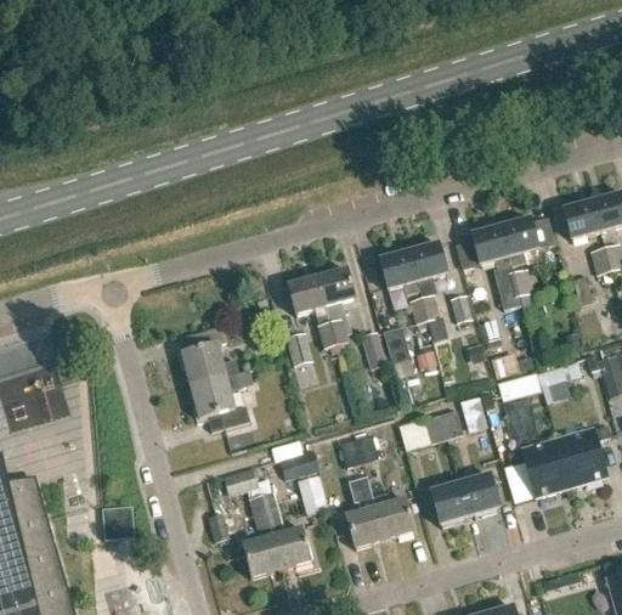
[(592,199),(600,230),(621,224),(621,192),(621,191),(592,199)]
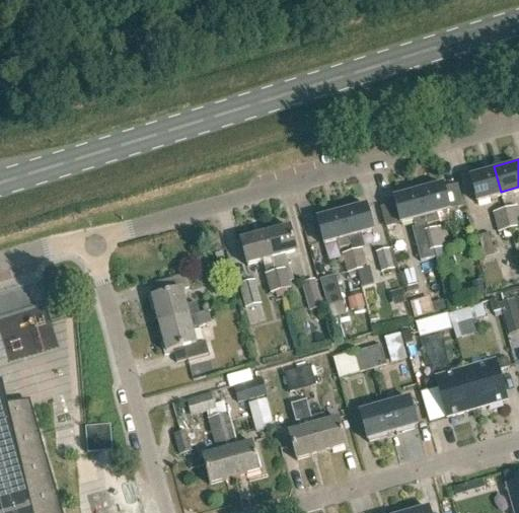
[(501,192),(494,166),(469,173),(476,199),(501,192)]
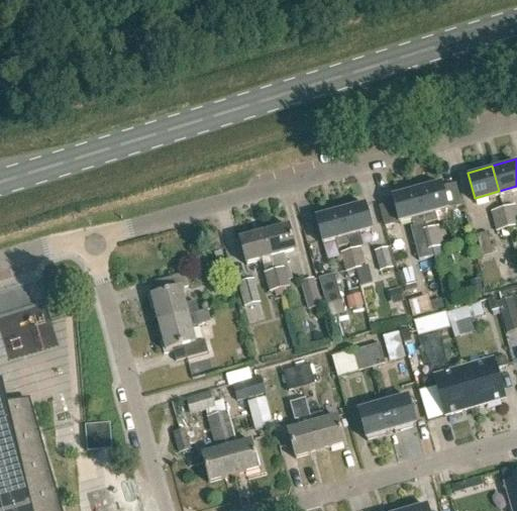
[(416,187),(425,220),(437,216),(435,209),(447,205),(440,180),(416,187)]
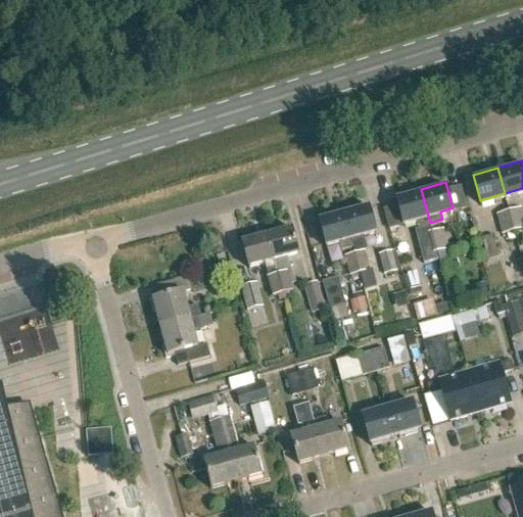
[(403,222),(417,218),(419,226),(430,223),(421,189),(396,195),(403,222)]
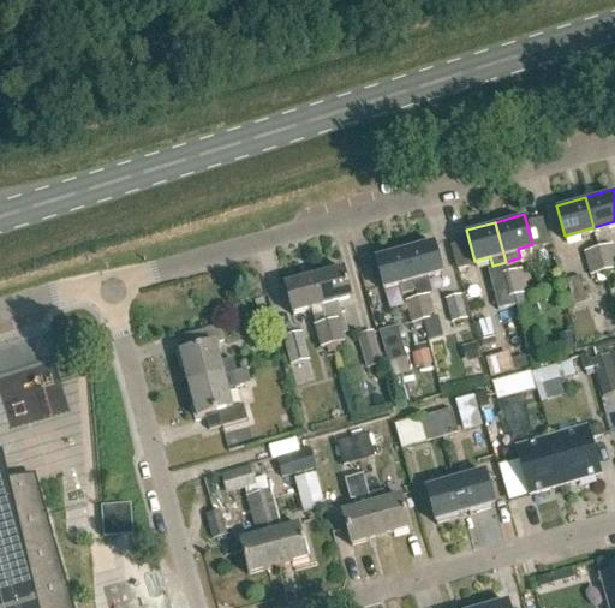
[(404,246),(415,286),(417,293),(431,288),(427,273),(441,269),(433,239),(404,246)]
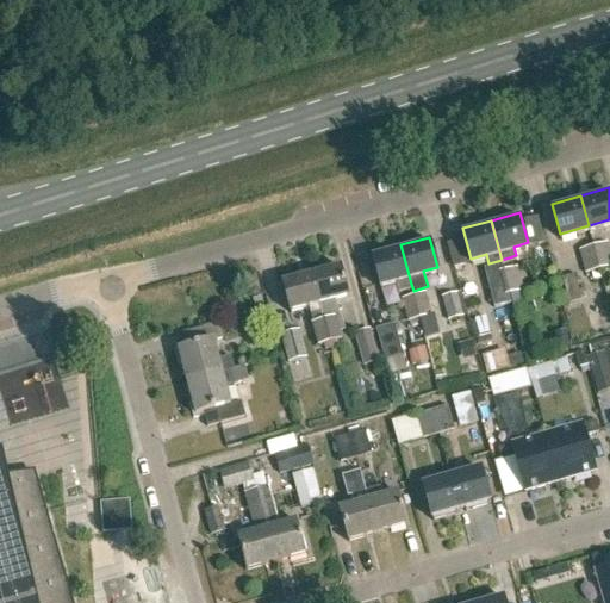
[(593,242),(599,266),(609,262),(609,247),(608,238),(593,242)]
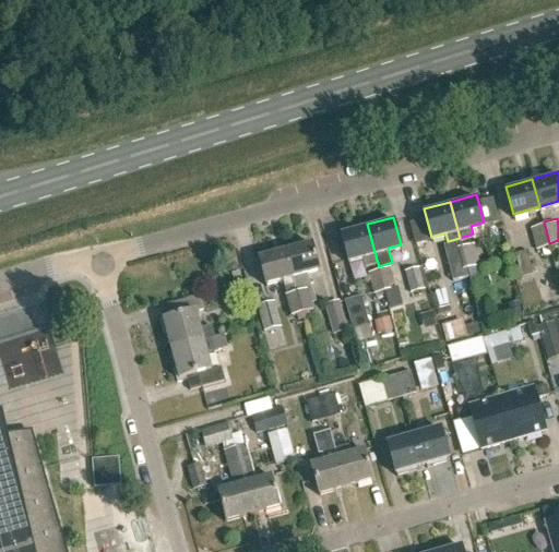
[(536,247),(549,243),(544,222),(531,226),(536,247)]
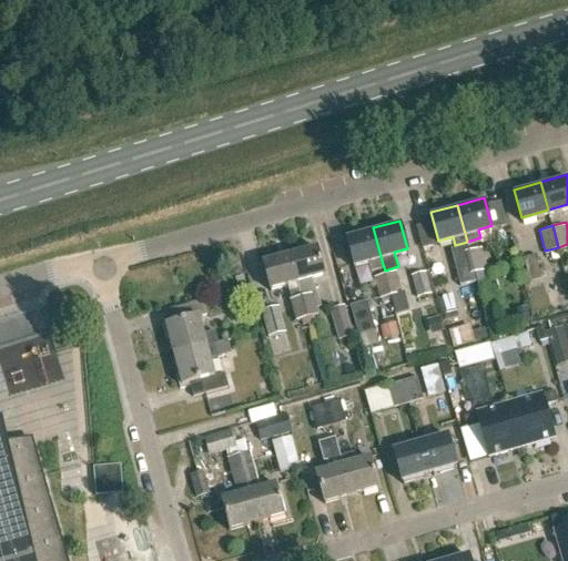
[(383,264),(373,227),(346,235),(354,263),(368,259),(371,267),(383,264)]
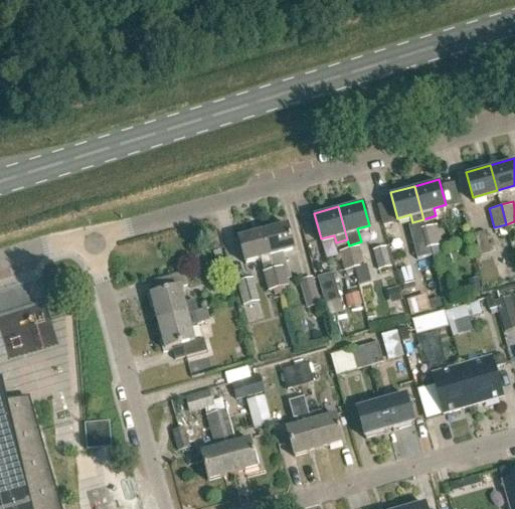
[(431,244),(425,225),(423,219),(412,222),(412,221),(408,222),(417,256),(433,251),(431,244)]
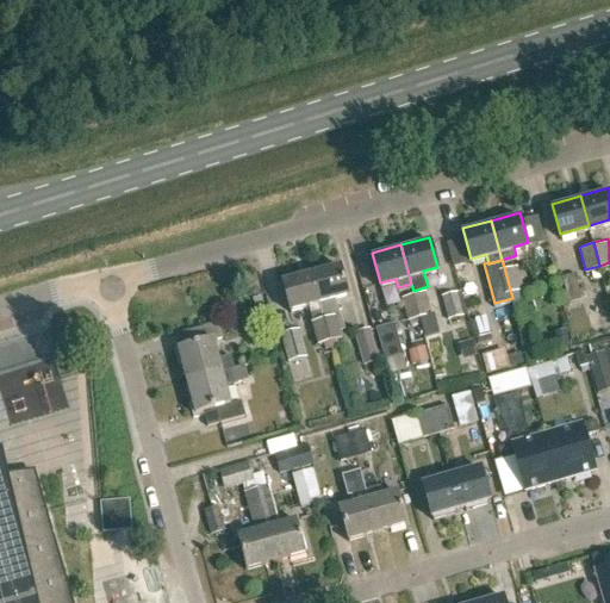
[(311,269),(331,343),(337,341),(336,336),(341,335),(335,314),(340,312),(335,296),(348,292),(340,261),(311,269)]
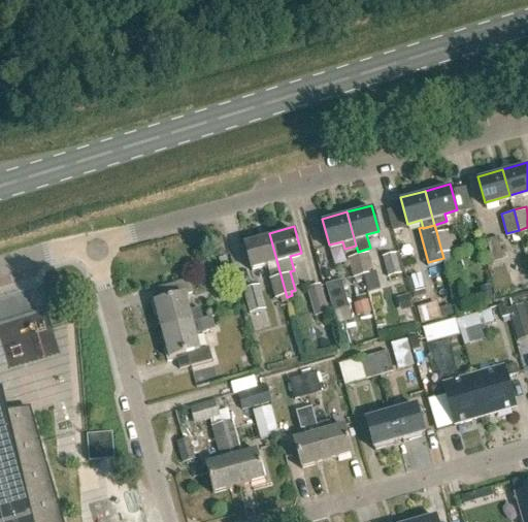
[(448,228),(436,231),(441,251),(453,248),(448,228)]
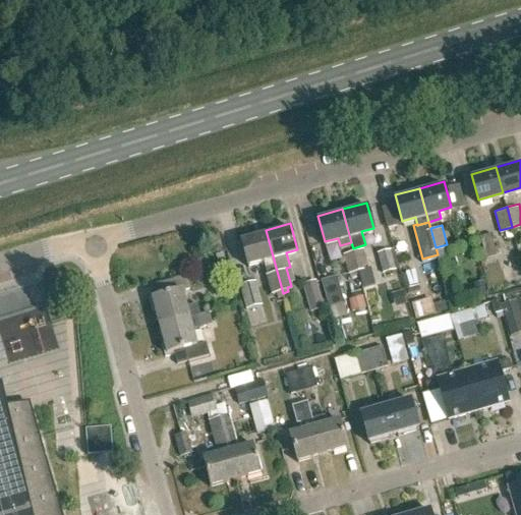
[(278,294),(283,293),(266,230),(241,237),(248,263),(272,255),(276,269),(267,272),(272,291),(277,290),(278,294)]
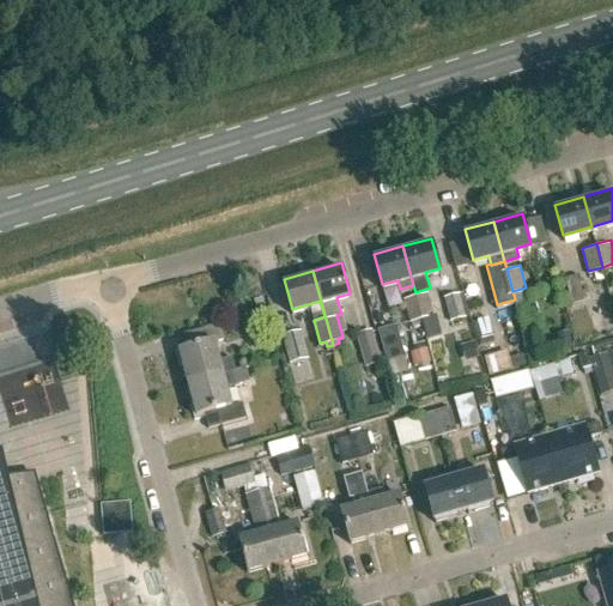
[(572,300),(584,297),(578,272),(565,274),(572,300)]
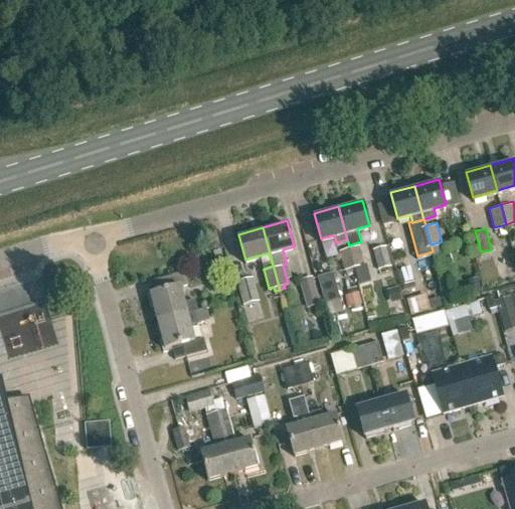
[(349,245),(354,266),(364,263),(359,243),(349,245)]
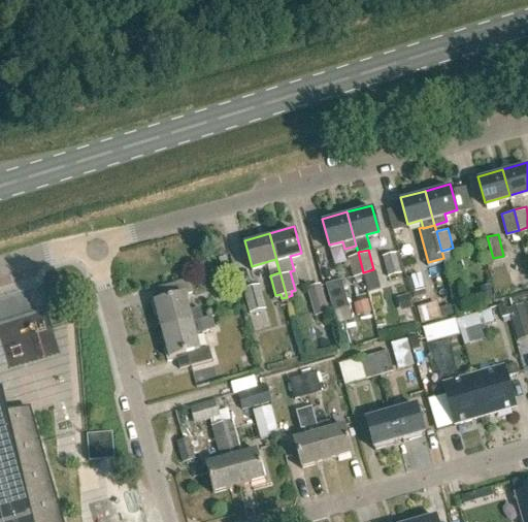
[(388,273),(401,270),(395,250),(383,254),(388,273)]
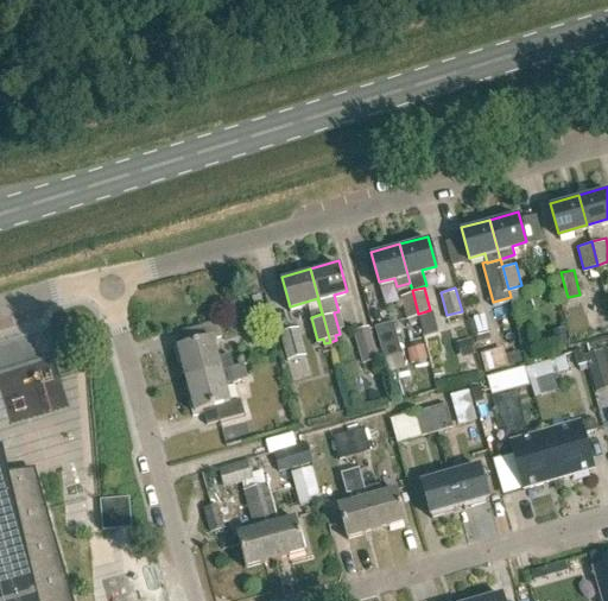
[(406,317),(418,314),(412,290),(400,293),(406,317)]
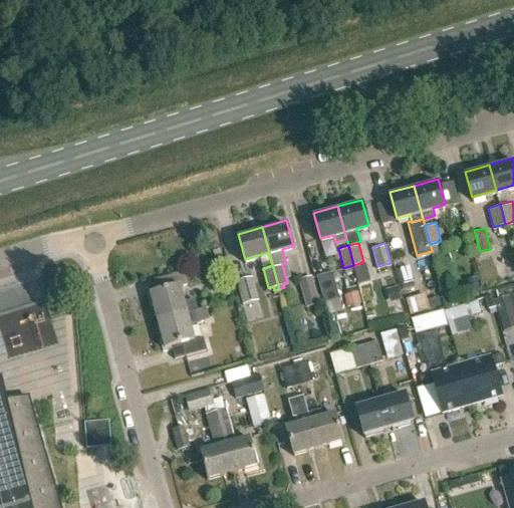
[(213,248),(216,259),(223,258),(220,246),(213,248)]
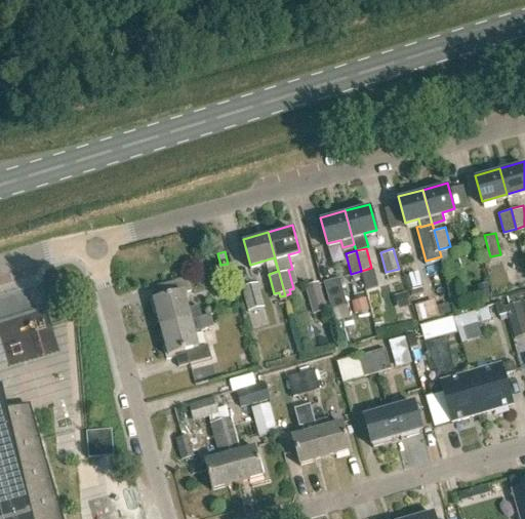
[(339,273),(323,277),(330,307),(347,302),(339,273)]
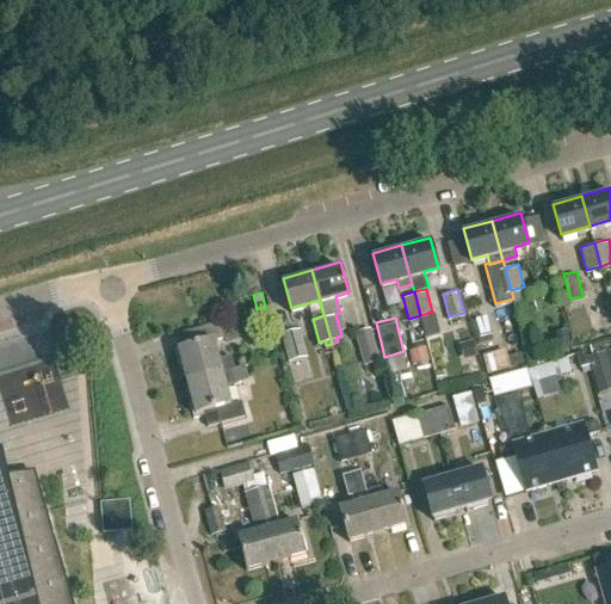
[(187,377),(235,364),(232,351),(218,355),(213,336),(223,333),(220,319),(183,328),(185,340),(176,344),(179,359),(181,358),(187,377)]
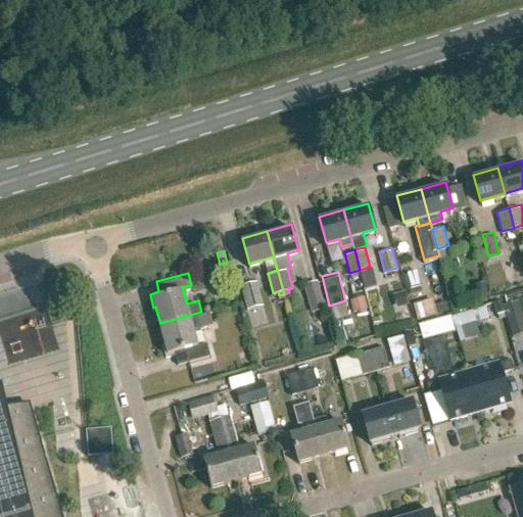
[(257,278),(240,282),(247,307),(264,302),(257,278)]
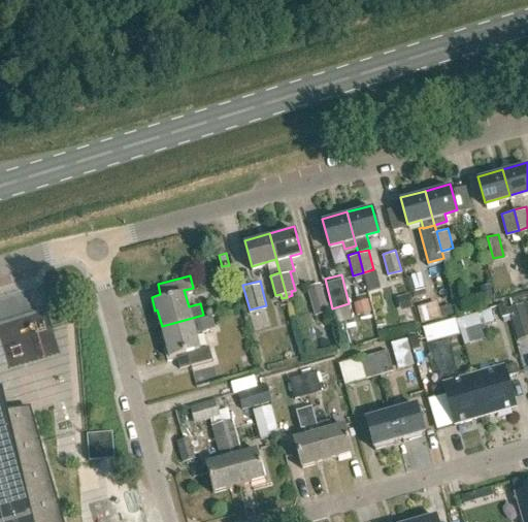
[(315,313),(328,310),(321,283),(308,286),(315,313)]
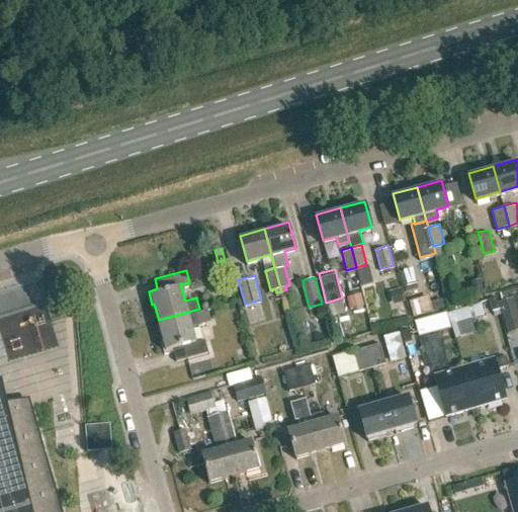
[(479,278),(472,280),(476,290),(482,289),(479,278)]
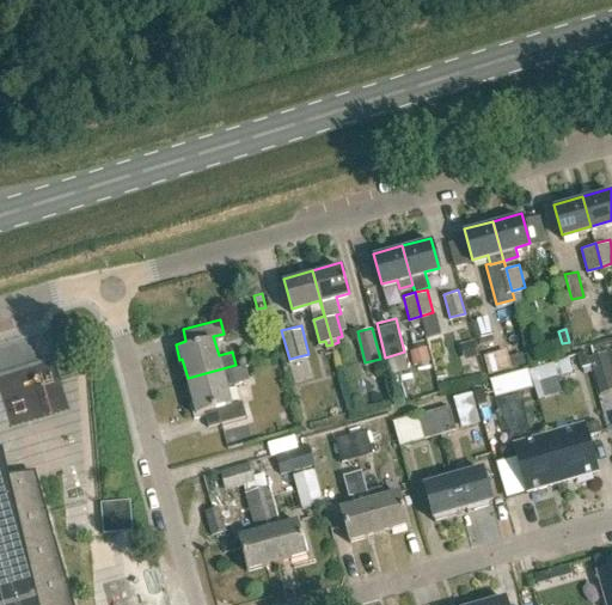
[(611,336),(589,343),(591,343),(592,348),(593,353),(598,352),(600,350),(606,348),(611,347),(611,336)]
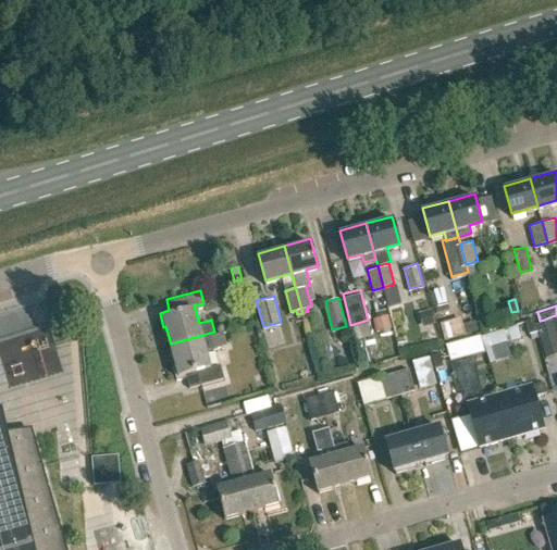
[(426,322),(435,320),(431,307),(422,309),(426,322)]
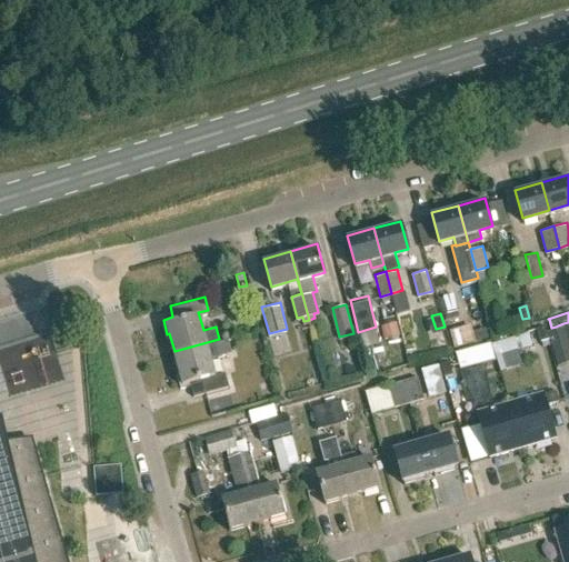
[(397,318),(381,322),(385,335),(400,331),(397,318)]
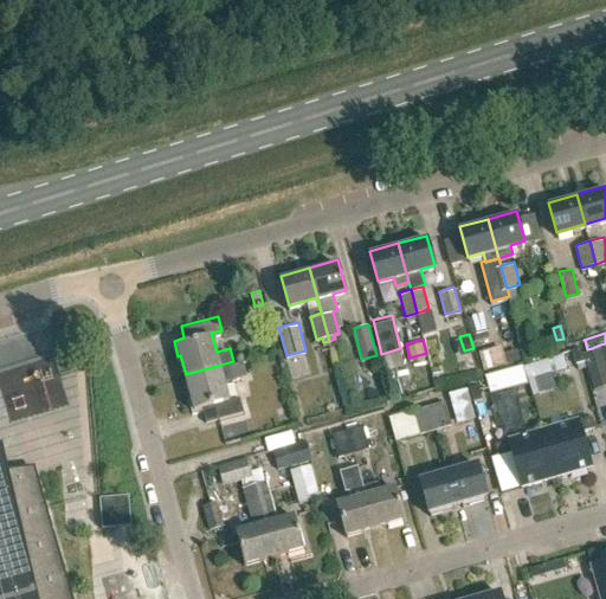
[(581,345),(573,347),(577,361),(585,359),(582,350),(581,345)]
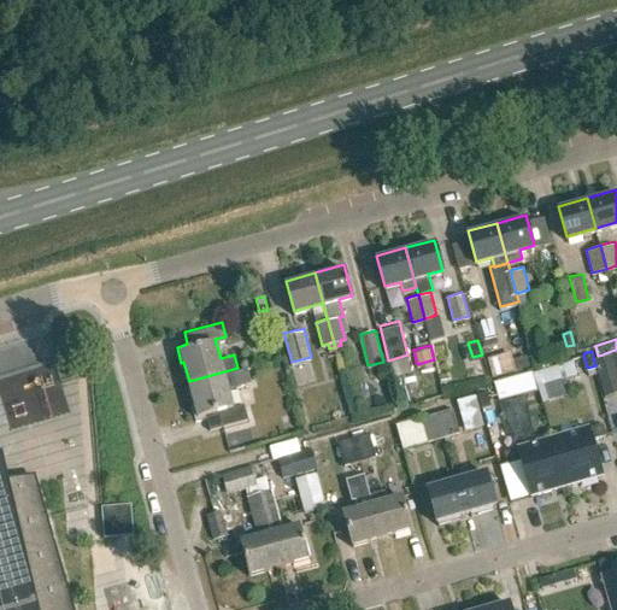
[(598,356),(593,357),(595,365),(598,373),(604,394),(616,389),(616,370),(611,351),(605,353),(603,355),(598,356)]
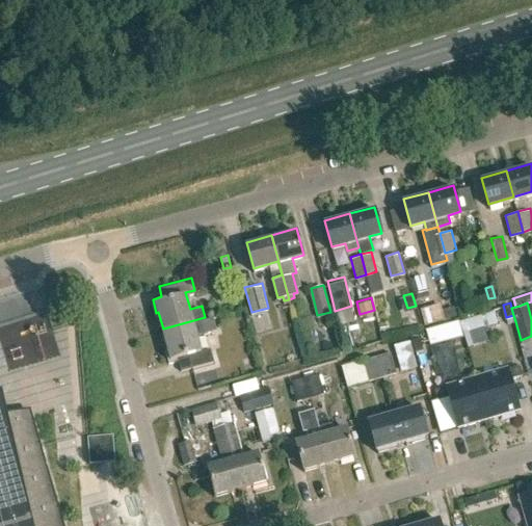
[(445,317),(441,304),(421,310),(425,322),(445,317)]
